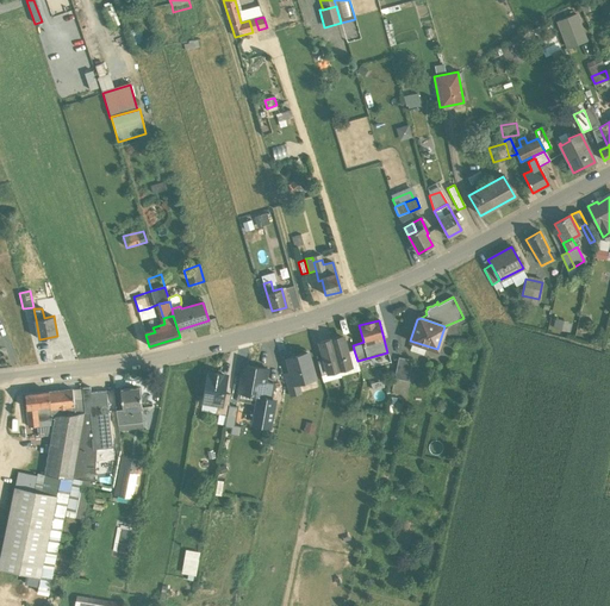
[(572,324),(556,320),(555,328),(570,331),(572,324)]
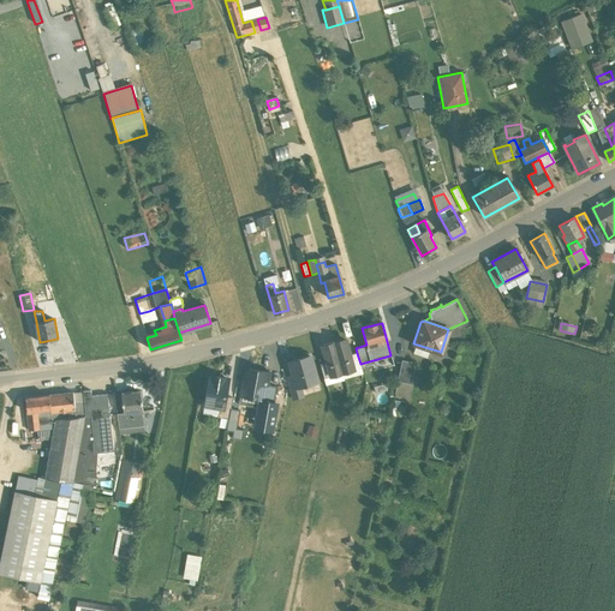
[(346,340),(334,343),(344,378),(362,372),(360,367),(354,370),(350,354),(346,340)]
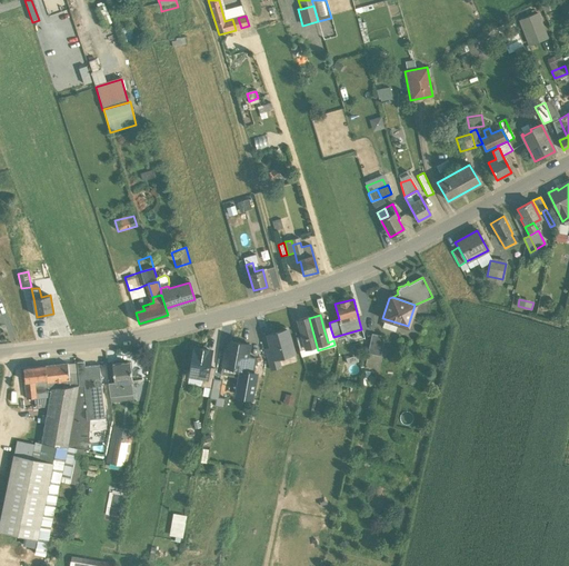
[(309,318),(298,321),(301,335),(306,348),(299,350),(300,355),(318,350),(309,318)]
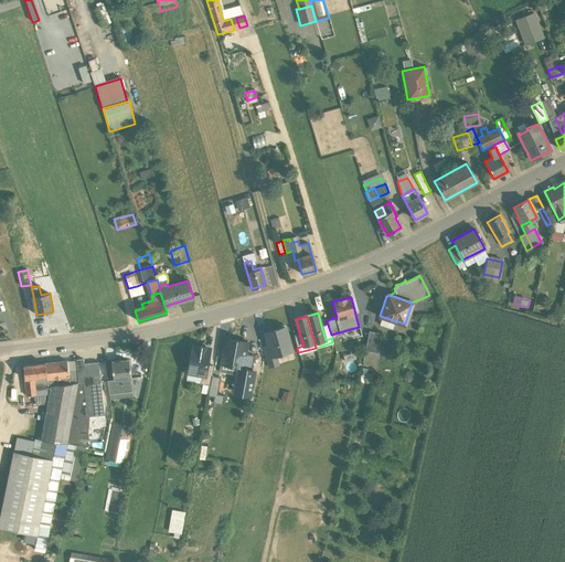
[(328,325),(321,326),(326,340),(331,338),(331,335),(328,325)]
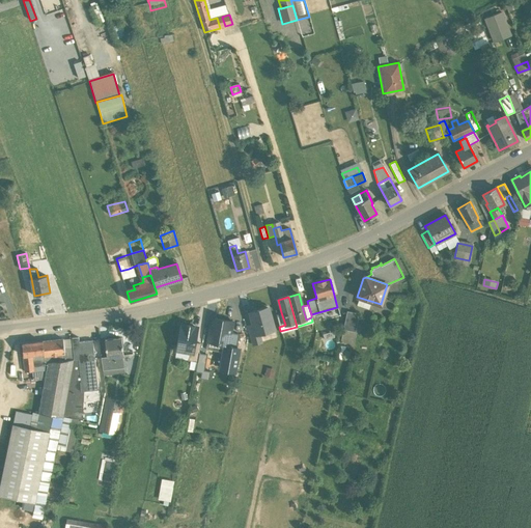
[(268,307),(250,312),(253,325),(256,334),(260,333),(273,329),(268,307)]
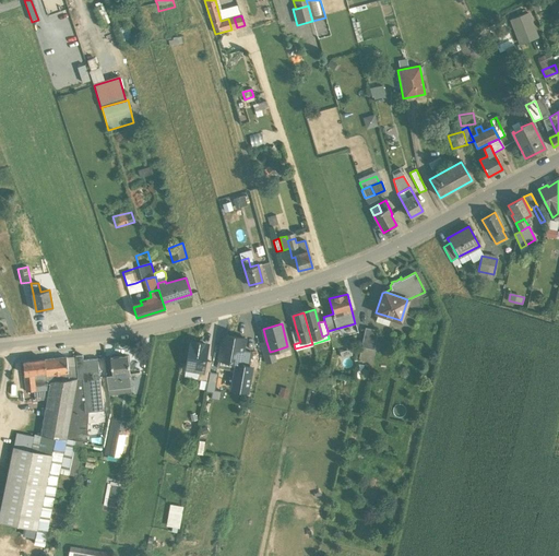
[(378,330),(365,328),(360,346),(373,350),(378,330)]
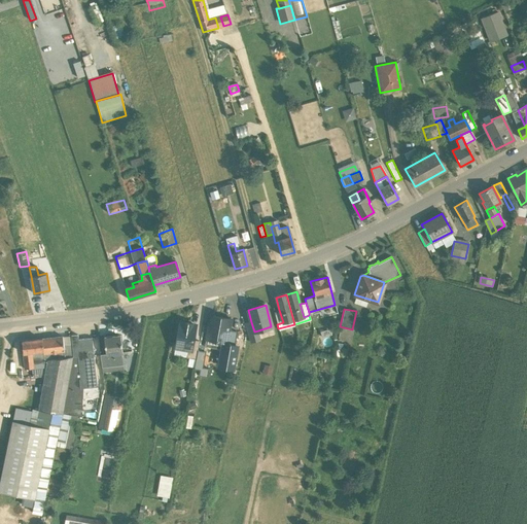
[(279,310),(274,312),(277,324),(283,322),(279,310)]
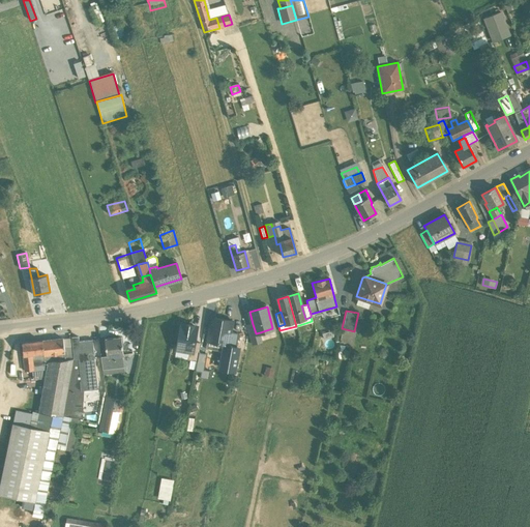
[(213,317),(212,325),(210,324),(205,348),(223,351),(224,344),(228,344),(230,331),(232,321),(213,317)]
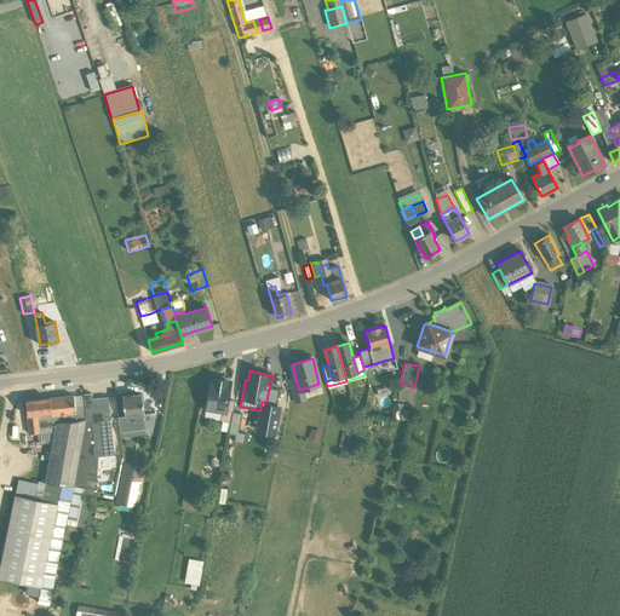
[(217,380),(211,379),(206,407),(220,410),(225,410),(227,399),(230,383),(224,381),(217,380)]
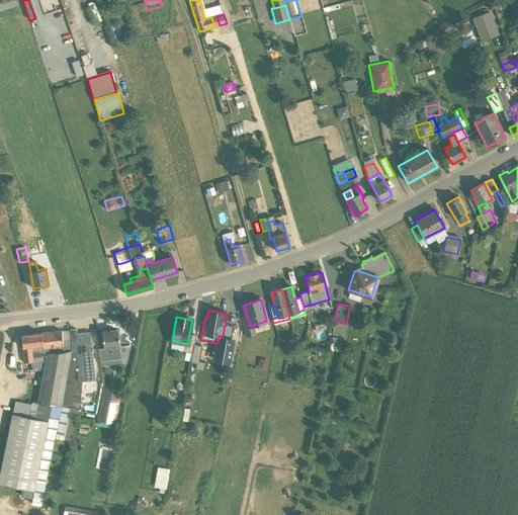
[(247,317),(241,318),(244,330),(250,328),(250,326),(247,317)]
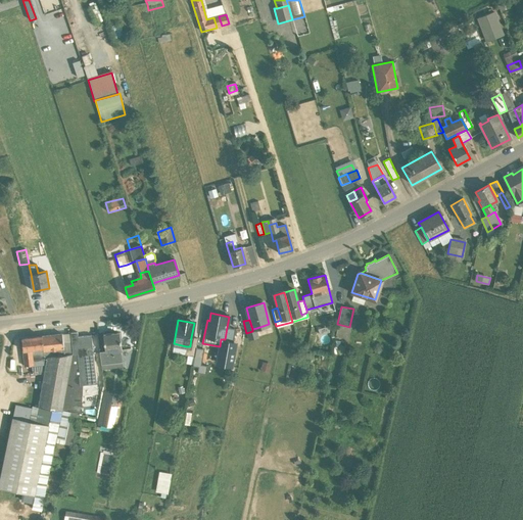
[(227,327),(225,339),(221,339),(220,346),(232,348),(235,329),(227,327)]
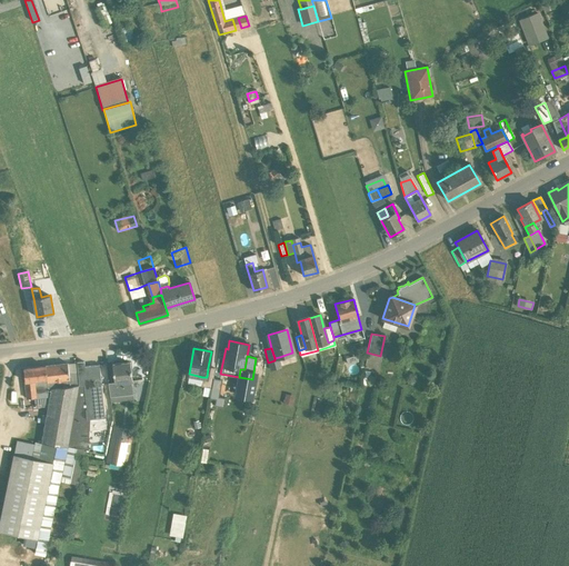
[(275,360),(268,363),(270,369),(281,366),(279,357),(275,358),(275,360)]
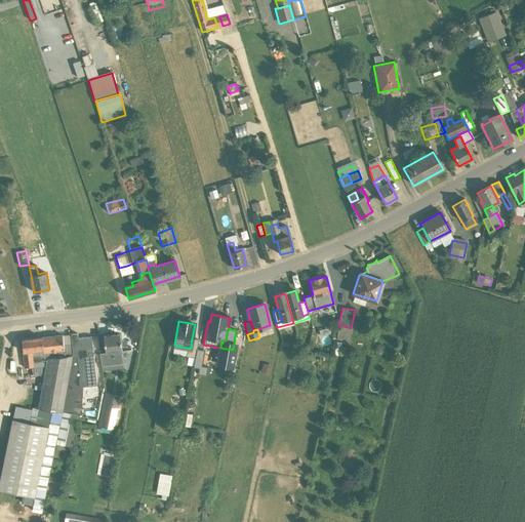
[(91,336),(77,338),(77,333),(71,334),(72,355),(72,358),(78,358),(79,368),(76,368),(73,386),(80,386),(80,377),(92,376),(91,370),(94,369),(93,354),(91,336)]
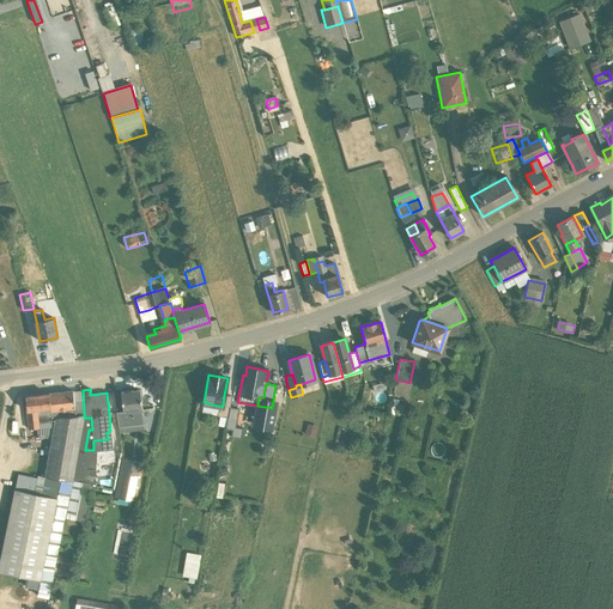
[(73,390),(49,394),(50,407),(50,410),(62,409),(64,416),(78,415),(77,407),(74,407),(74,401),(73,390)]
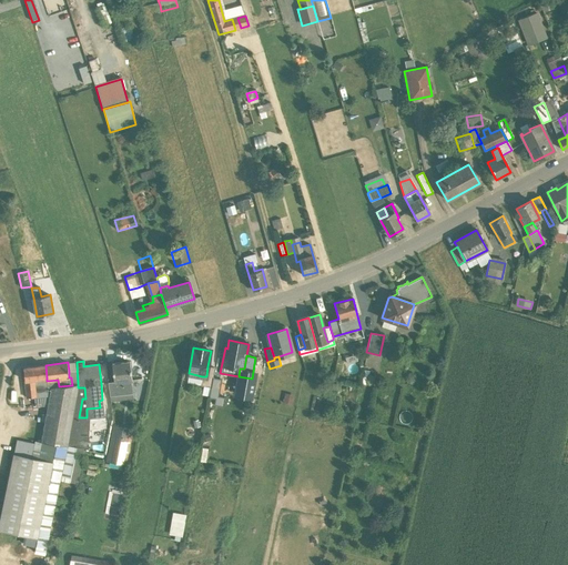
[(130,362),(112,363),(114,382),(115,382),(117,395),(132,393),(131,380),(132,380),(130,362)]
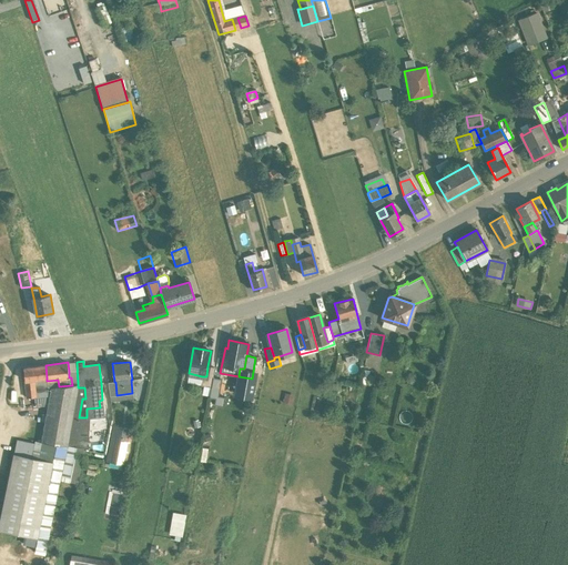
[(46,365),(23,367),(27,397),(36,396),(34,380),(47,377),(46,365)]
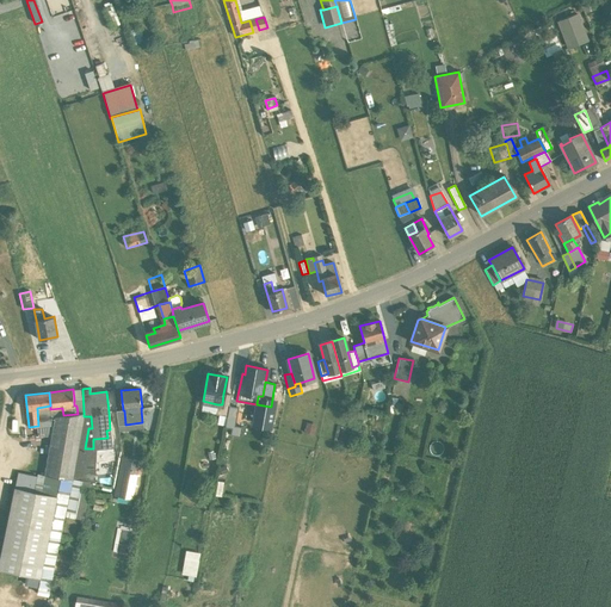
[(223,394),(222,404),(217,404),(216,414),(227,416),(230,395),(223,394)]
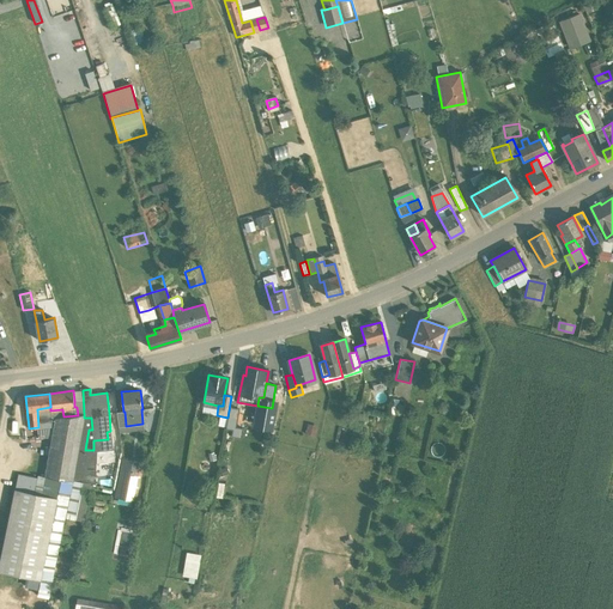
[(84,401),(74,401),(74,407),(77,407),(78,415),(84,414),(84,401)]
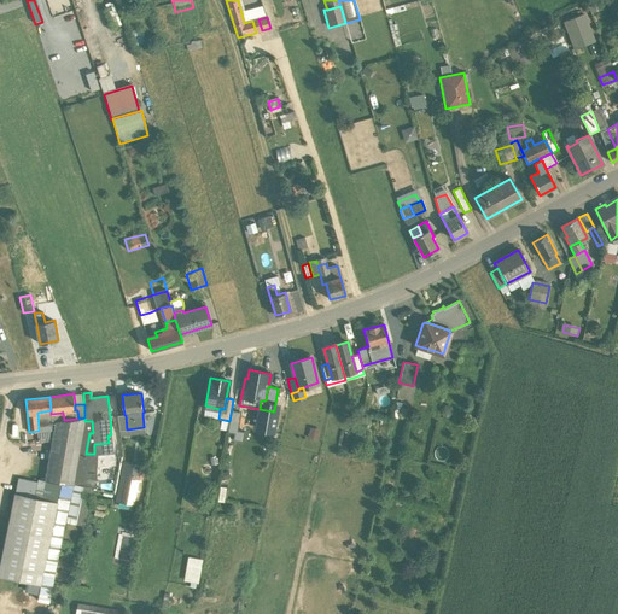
[(51,410),(38,413),(39,431),(47,430),(51,415),(51,414),(51,410)]
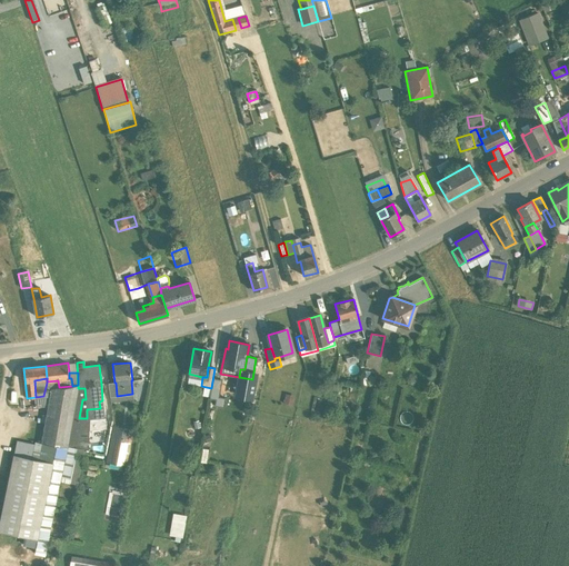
[(115,383),(108,383),(110,397),(117,396),(116,383),(115,383)]
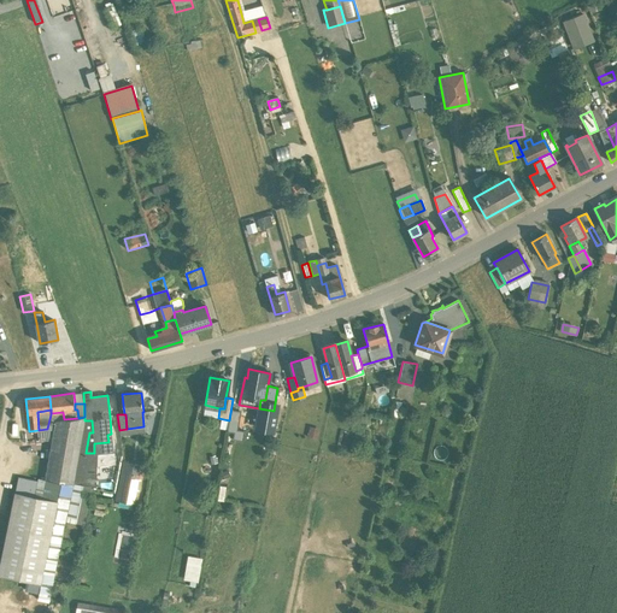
[(64,419),(56,420),(51,449),(72,453),(68,477),(74,478),(84,420),(84,417),(64,419)]
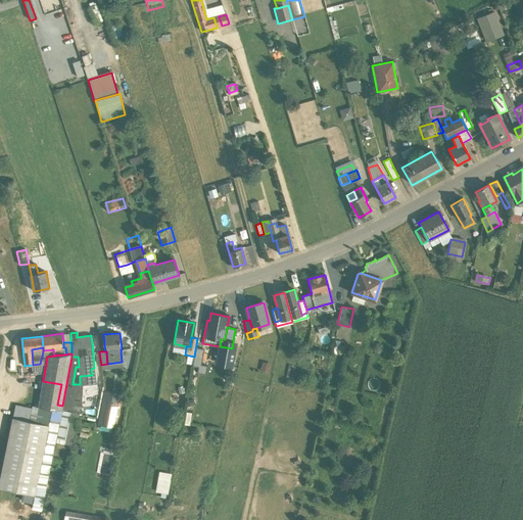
[(62,406),(62,411),(68,412),(73,384),(76,367),(79,367),(78,357),(72,357),(62,406)]
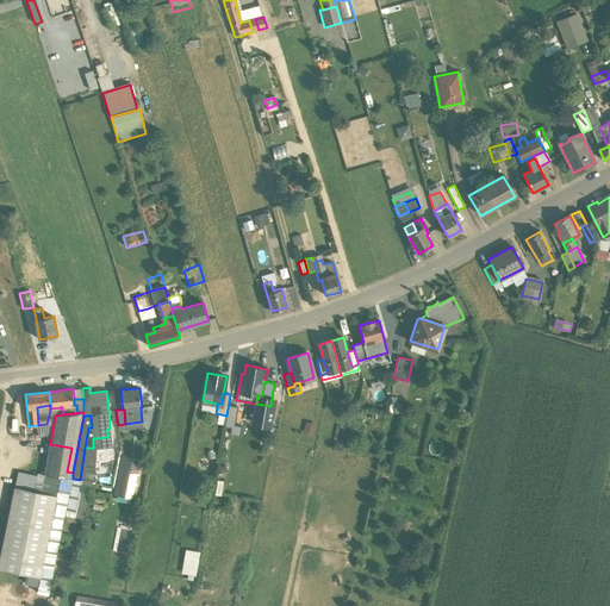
[(107,437),(93,438),(93,448),(85,448),(80,480),(89,482),(89,480),(95,481),(97,448),(118,447),(117,435),(111,436),(110,429),(106,430),(107,437)]
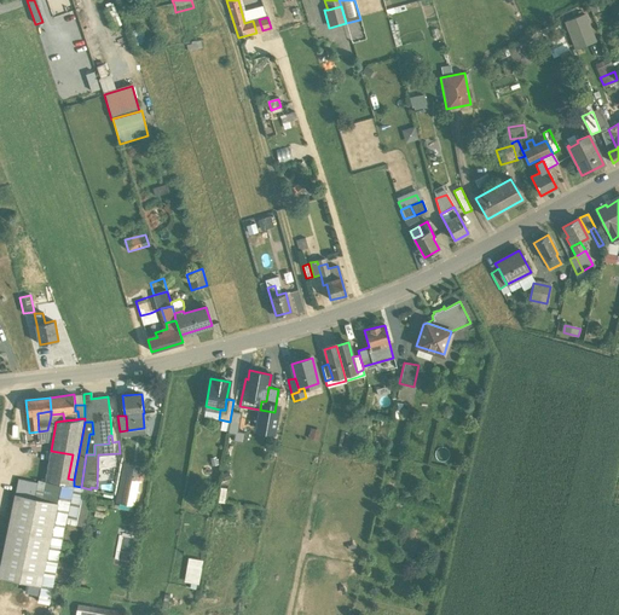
[(73,454),(51,451),(46,481),(74,486),(74,480),(68,479),(73,454)]
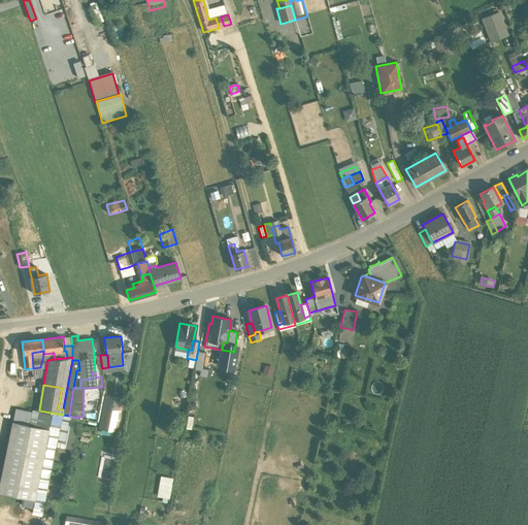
[(122,398),(105,395),(99,428),(116,431),(122,398)]
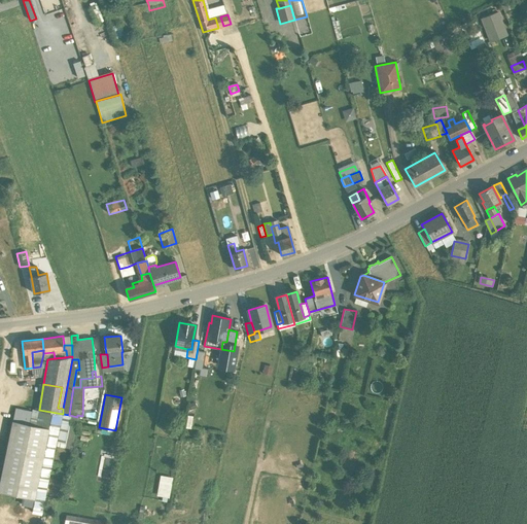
[(63,414),(39,410),(38,410),(35,409),(33,417),(31,417),(32,424),(49,427),(34,498),(32,511),(41,514),(56,445),(71,448),(77,417),(69,415),(63,414)]
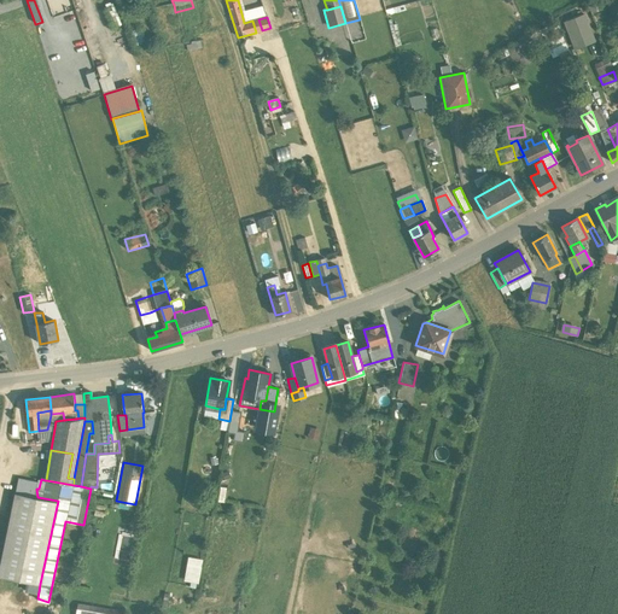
[(38,497),(36,489),(17,485),(0,563),(0,576),(40,584),(58,501),(38,497)]
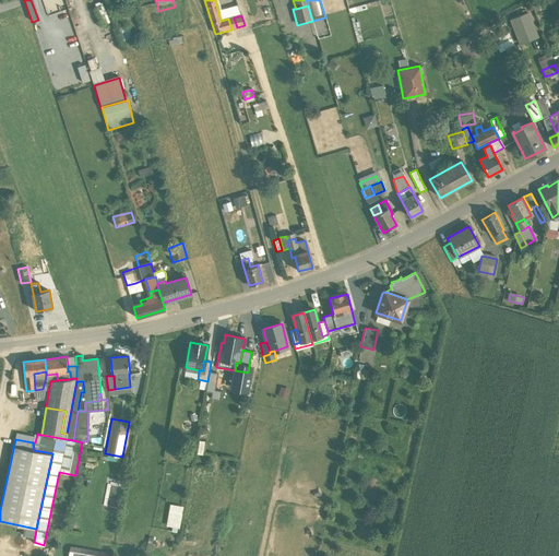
[(183,506),(170,504),(166,524),(179,528),(183,506)]
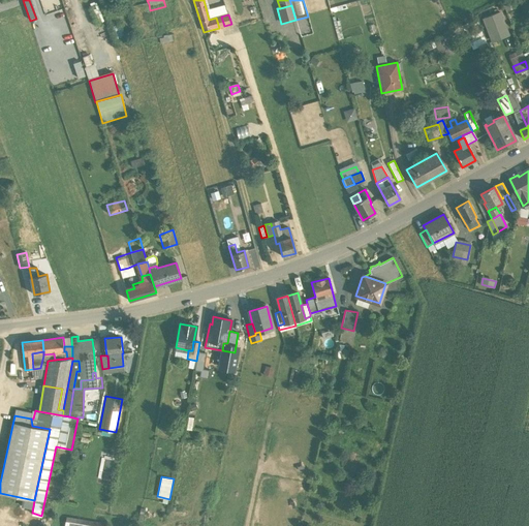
[(106,525),(107,523),(66,517),(65,525),(106,525)]
